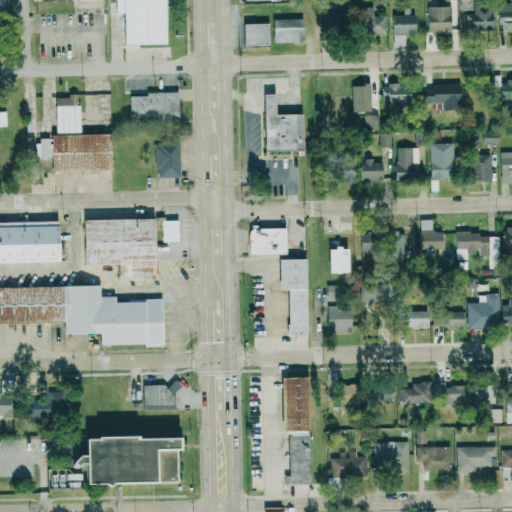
[(491,29),(490,2),(472,3),(473,12),(468,12),(468,30),(491,29)]
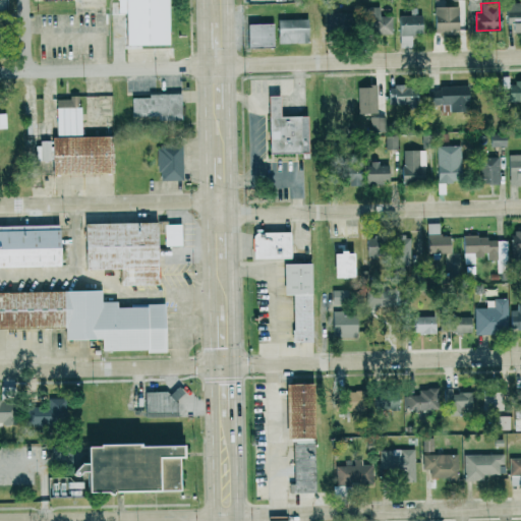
[(520,14),(520,15),(520,2),(506,3),(507,24),(513,23),(513,32),(520,31),(520,14)]
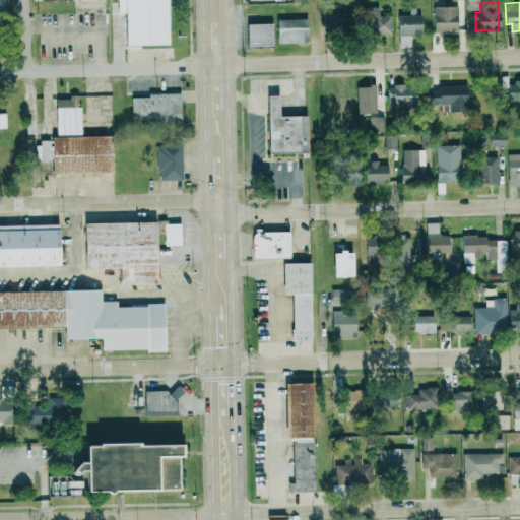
[(433,6),(434,31),(457,30),(456,6),(433,6)]
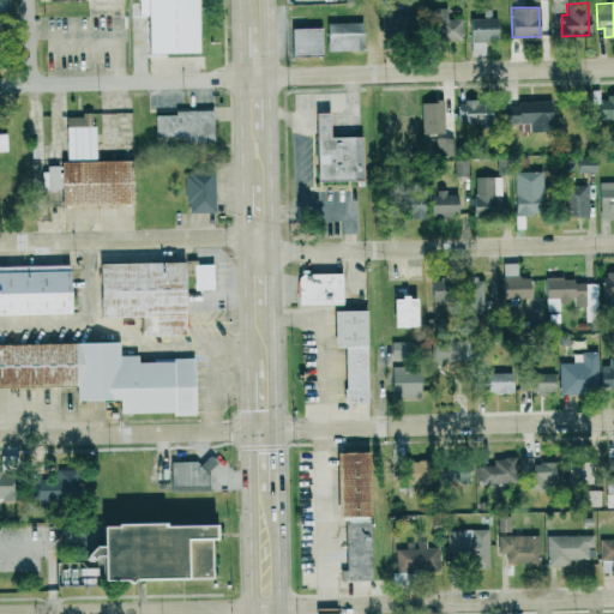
[(462,40),(461,19),(447,19),(446,8),(429,8),(431,41),(462,40)]
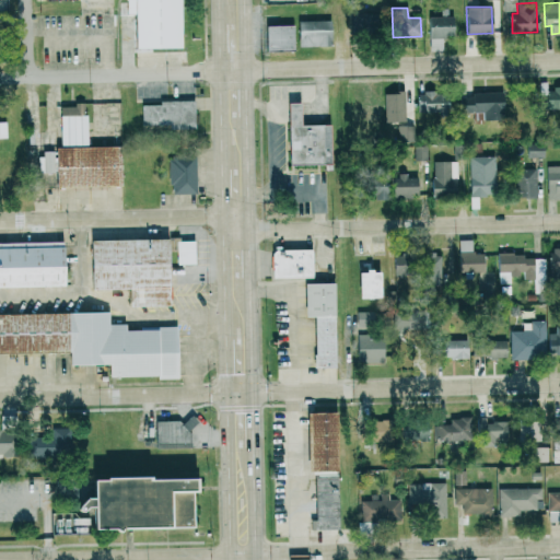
[(428,16),(428,37),(453,36),(452,16),(428,16)]
